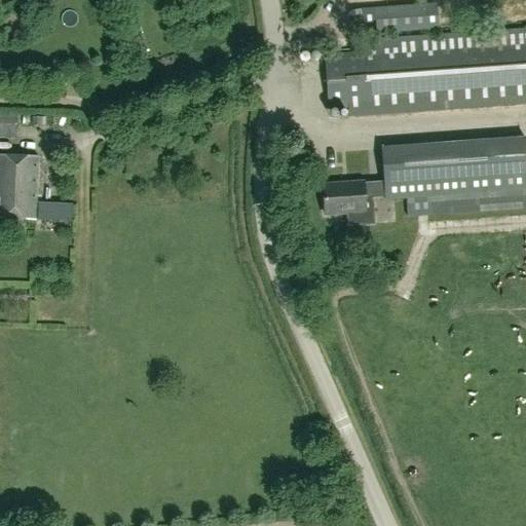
[(525,49),(525,42),(324,57),(328,109),(346,107),(347,118),(525,105),(525,49)]
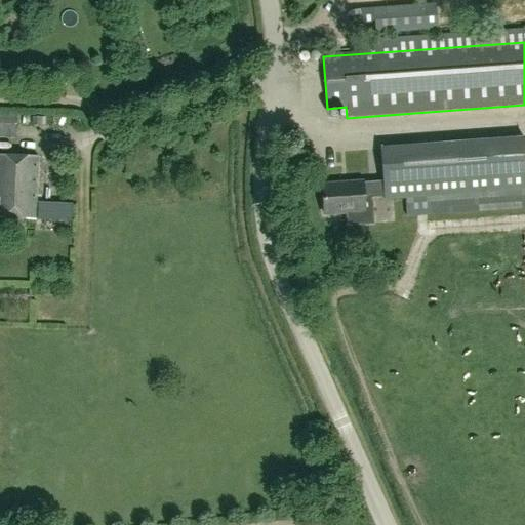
[(0,142),(15,143),(15,121),(0,121),(0,142)]
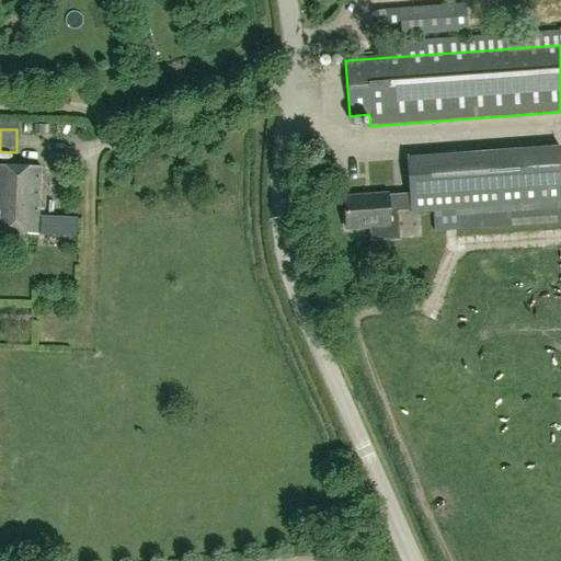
[(409,194),(343,198),(345,230),(367,229),(368,242),(399,240),(397,212),(410,210),(410,213),(433,212),(434,233),(560,224),(560,156),(560,148),(405,159),(409,194)]
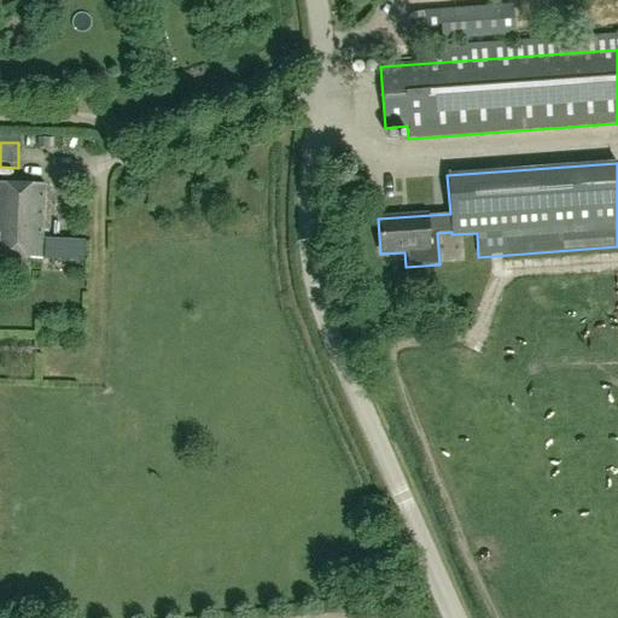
[(0,256),(82,261),(85,242),(42,238),(45,186),(0,184),(0,256)]
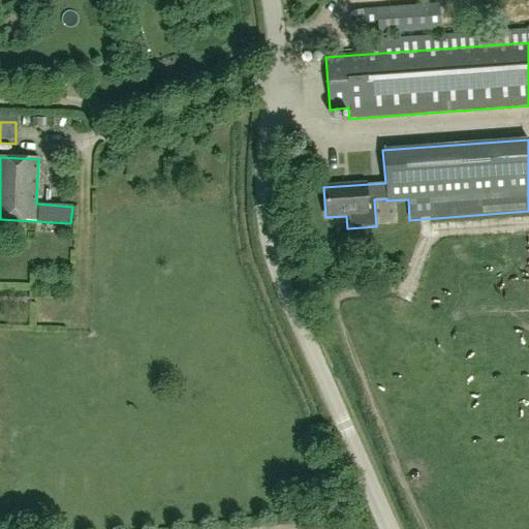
[(38,316),(38,327),(58,328),(59,318),(38,316)]
